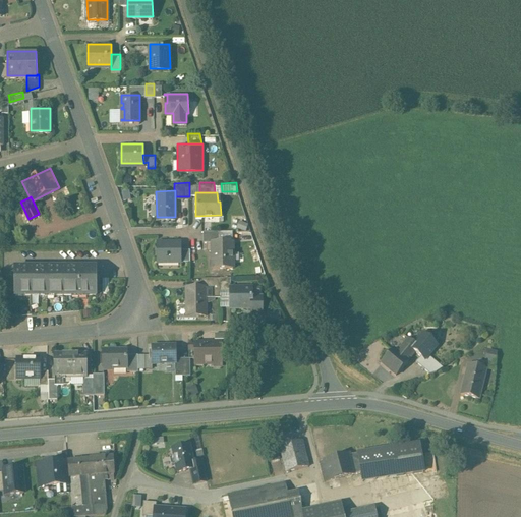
[(219,229),(203,229),(203,240),(212,240),(212,239),(219,238),(219,229)]
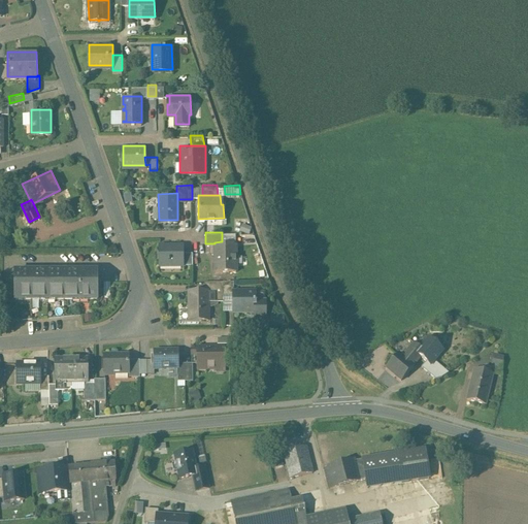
[(222,241),(215,242),(215,243),(215,269),(235,269),(235,241),(222,241)]
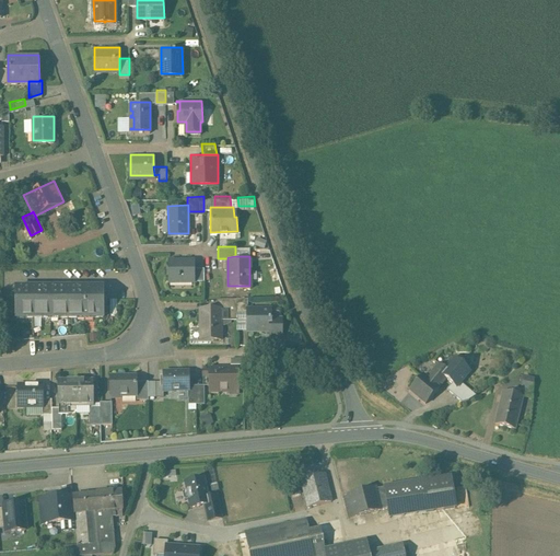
[(194,257),(168,257),(168,280),(171,280),(171,277),(178,277),(178,280),(194,280),(194,279),(194,265),(194,257)]
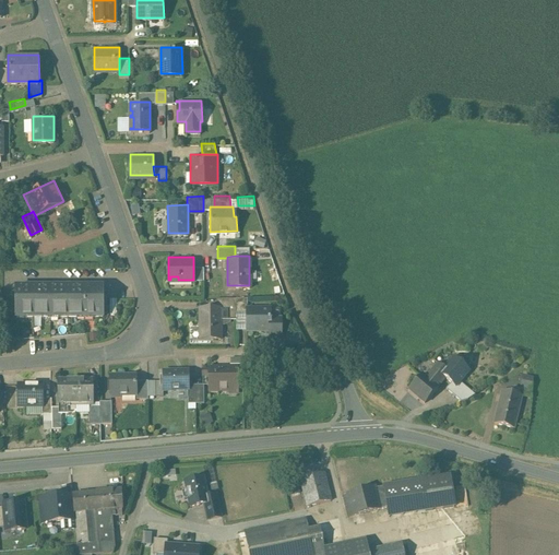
[(204,264),(193,264),(193,279),(204,279),(204,264)]
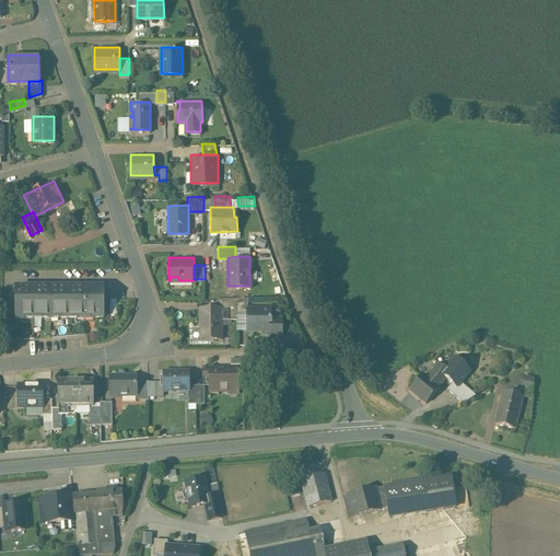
[(103,285),(15,285),(15,315),(16,315),(16,312),(23,312),(23,315),(43,315),(43,312),(50,312),(50,315),(51,315),(51,312),(58,312),(58,315),(78,315),(78,312),(84,312),(84,315),(85,315),(85,312),(93,312),(93,315),(103,315),(103,285)]
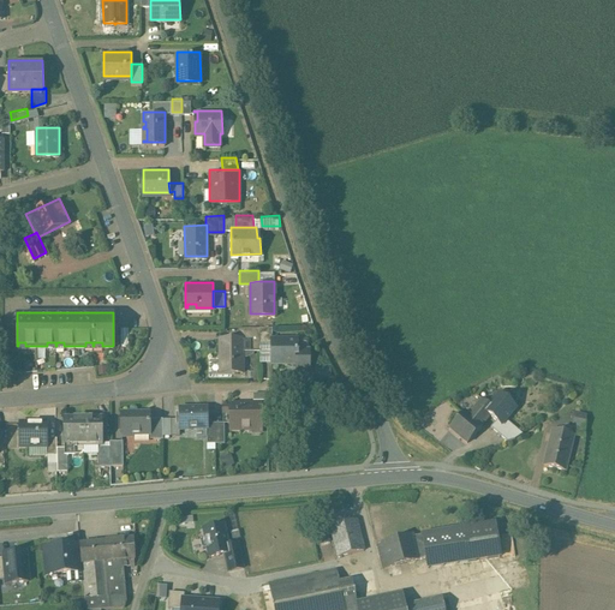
[(260,324),(239,324),(239,336),(250,336),(251,340),(260,340),(260,324)]
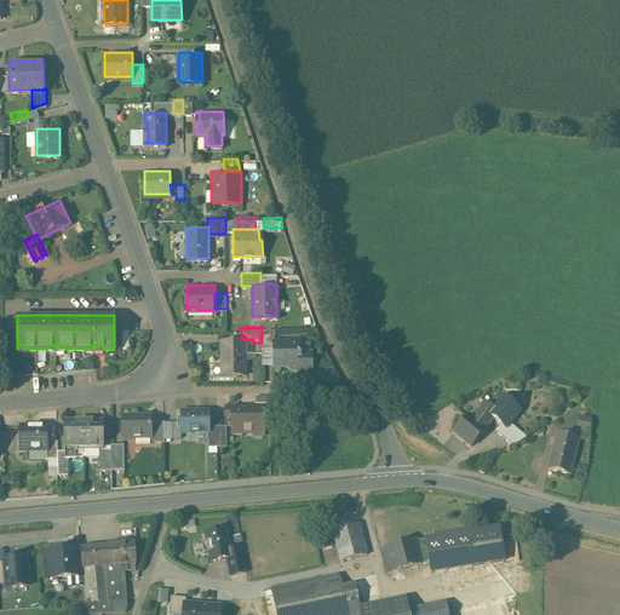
[(274,327),(262,327),(262,343),(274,343),(274,339),(274,327)]
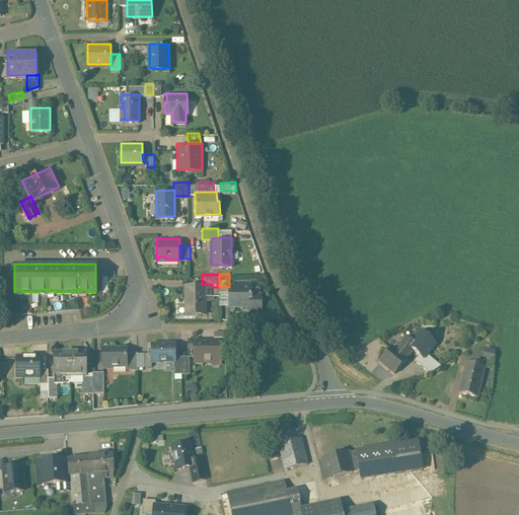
[(202,284),(187,284),(188,311),(204,311),(204,294),(212,294),(212,287),(211,284),(202,284)]
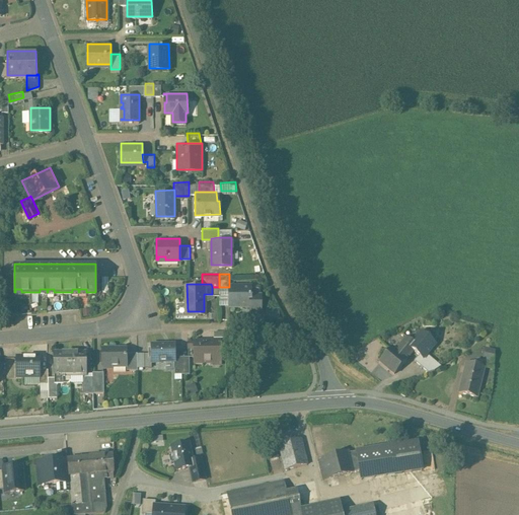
[(229,284),(229,287),(229,303),(251,303),(250,284),(229,284)]
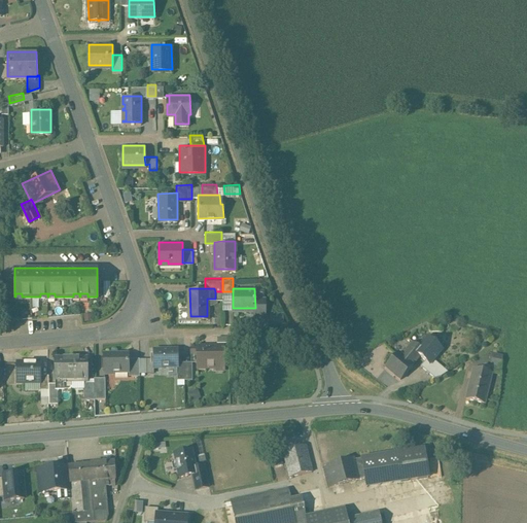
[(443,347),(427,334),(418,344),(423,349),(420,353),(425,357),(429,353),(433,357),(443,347)]
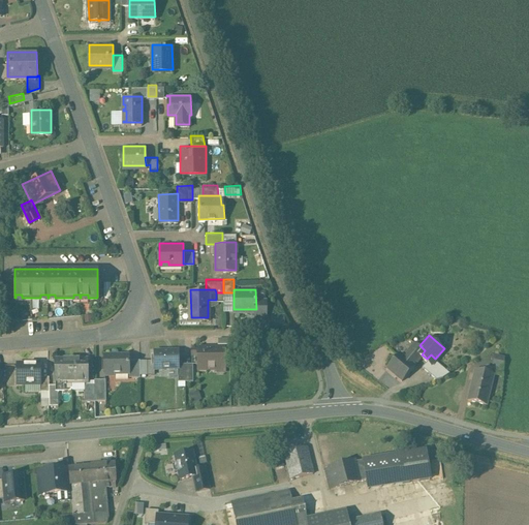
[(414,341),(403,354),(414,364),(422,354),(425,350),(419,345),(414,341)]
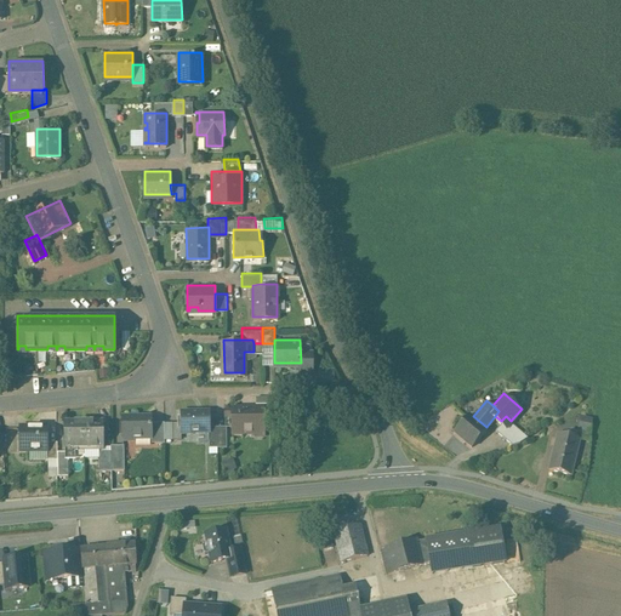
[(263,404),(232,405),(233,431),(254,431),(254,426),(263,425),(263,404)]
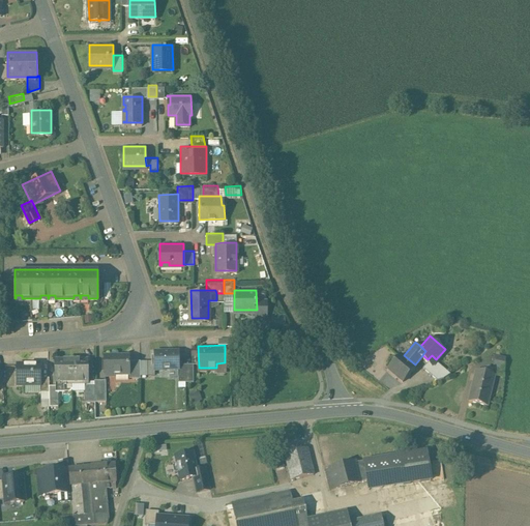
[(179,361),(179,349),(154,349),(155,368),(165,368),(165,367),(179,366),(180,366),(179,361)]
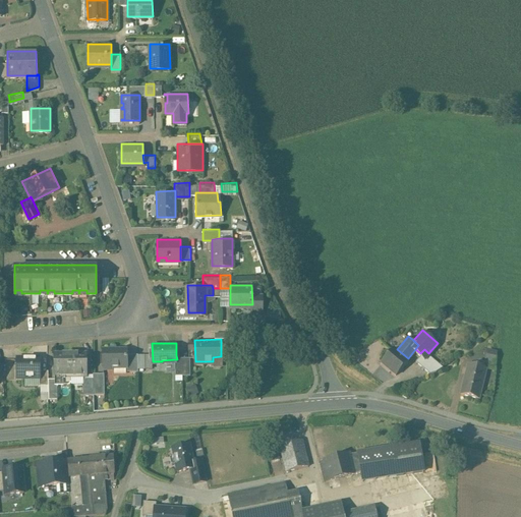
[(393,346),(382,360),(396,372),(408,358),(397,349),(393,346)]
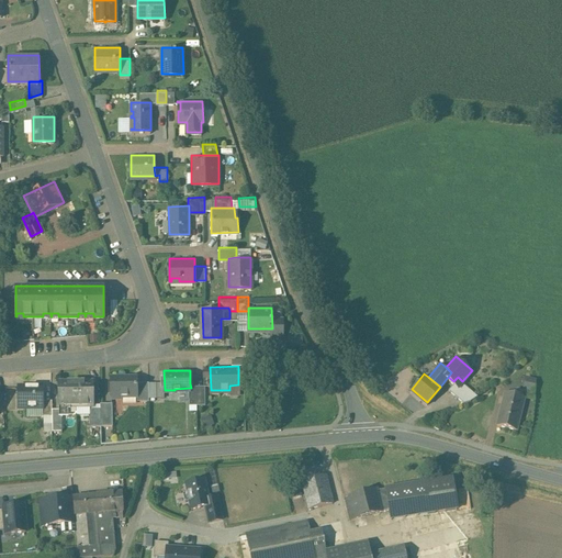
[(136,375),(111,375),(111,395),(122,395),(122,394),(137,394),(137,380),(136,375)]
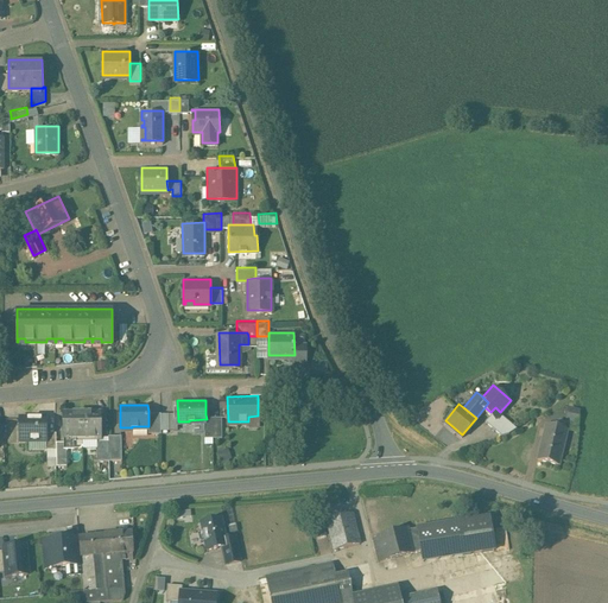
[(580,408),(570,406),(568,418),(578,420),(580,408)]
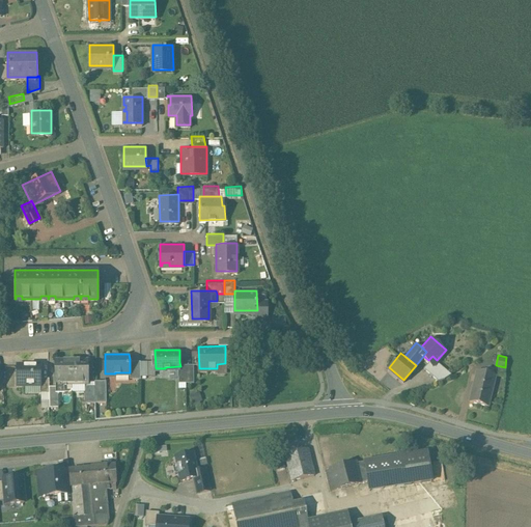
[(437,360),(432,356),(428,360),(423,366),(438,378),(444,376),(451,371),(437,360)]
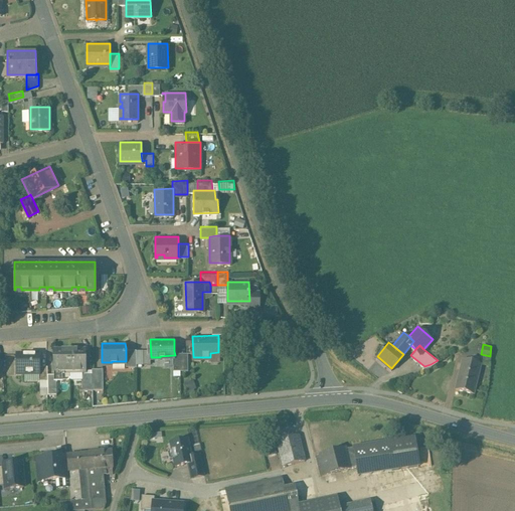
[(86,346),(68,347),(69,369),(87,368),(86,346)]
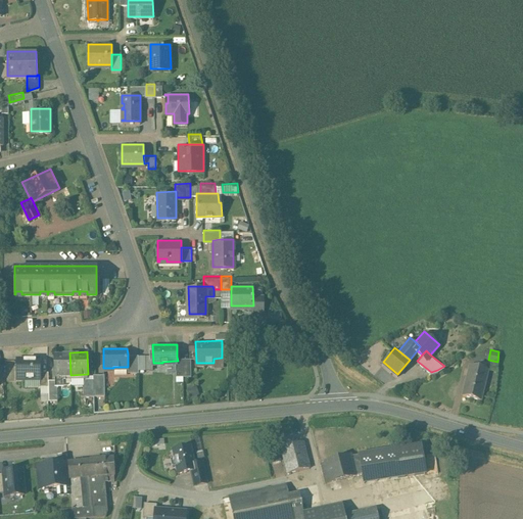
[(69,352),(54,352),(54,375),(70,375),(69,352)]
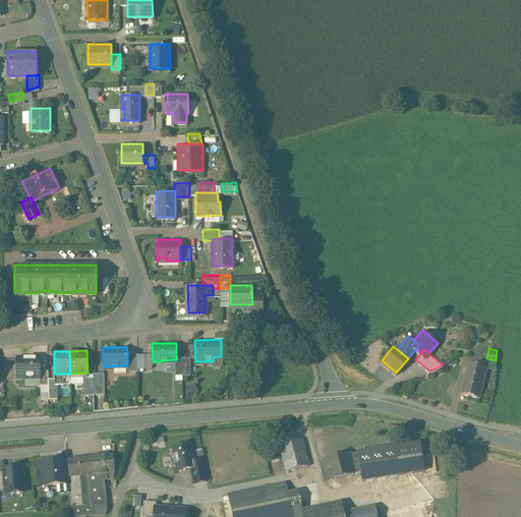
[(137,352),(127,352),(127,365),(130,365),(130,369),(138,369),(137,352)]
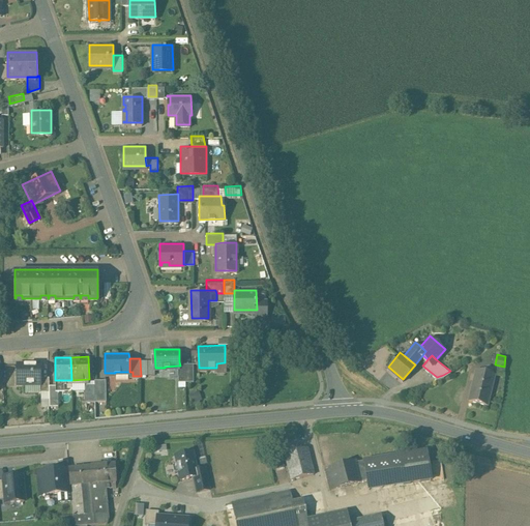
[(41,375),(40,361),(17,361),(18,382),(39,382),(41,382),(41,375)]
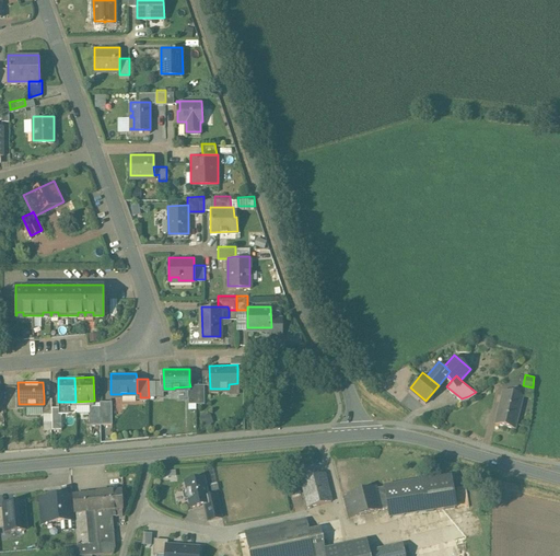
[(205,401),(205,382),(196,382),(197,401),(205,401)]
